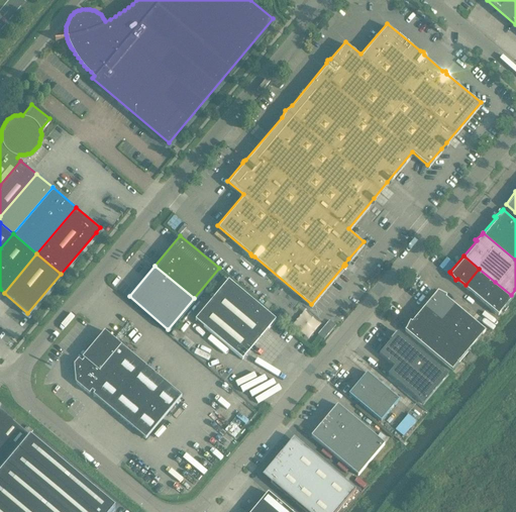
[(481,298),(495,282),(479,269),(466,285),(481,298)]
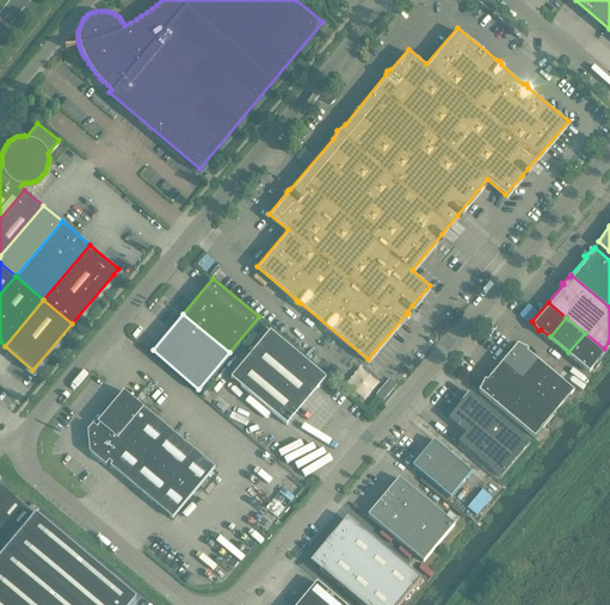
[(285,420),(325,374),(269,327),(229,374),(285,420)]
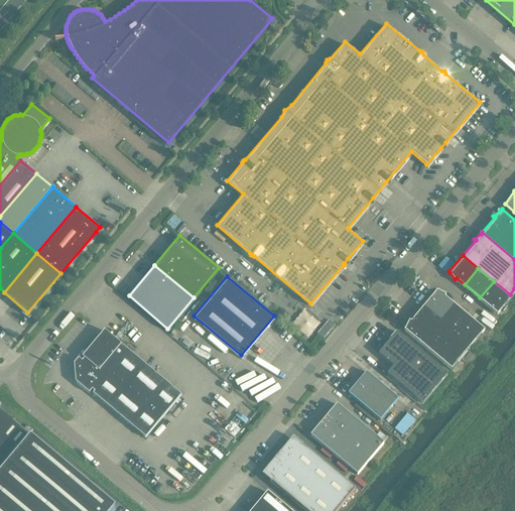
[(496,310),(510,294),(494,281),(480,297),(496,310)]
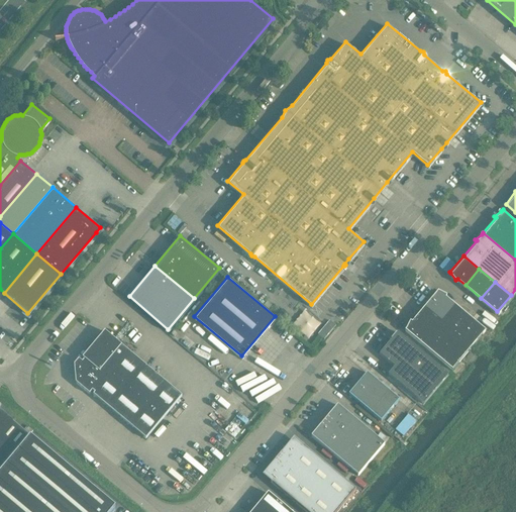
[(439,316),(452,301),(444,294),(445,292),(437,288),(424,303),(439,316)]
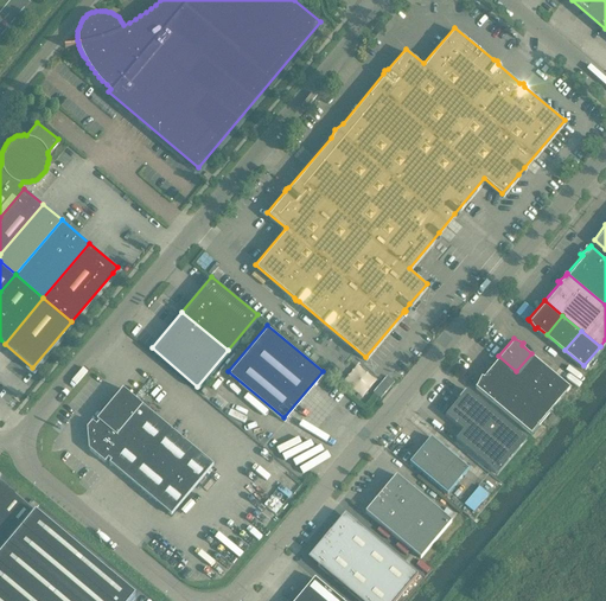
[(534,387),(549,368),(531,353),(516,371),(534,387)]
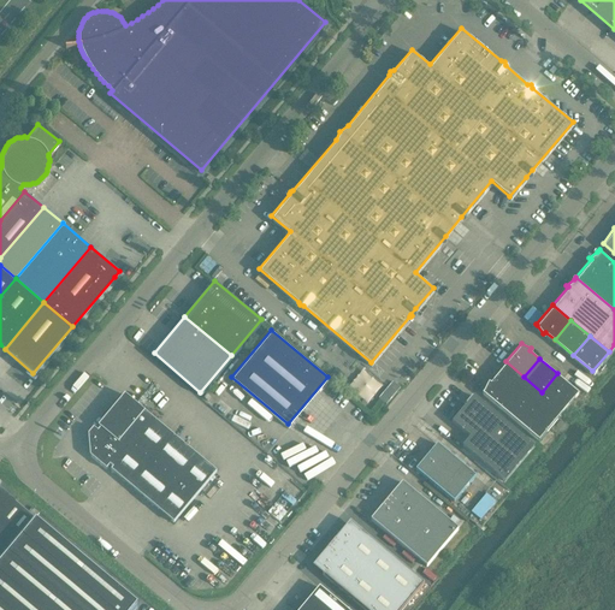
[(542,392),(524,377),(506,361),(490,380),(488,379),(483,388),(482,390),(538,437),(562,408),(542,392)]
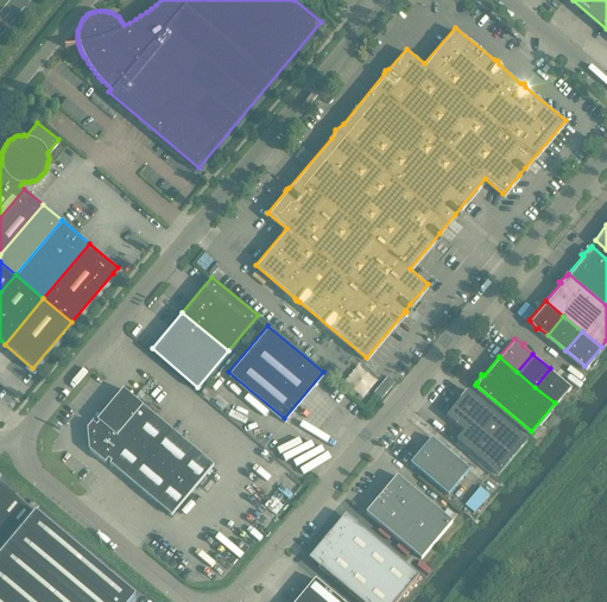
[(555,403),(569,385),(550,368),(535,387),(555,403)]
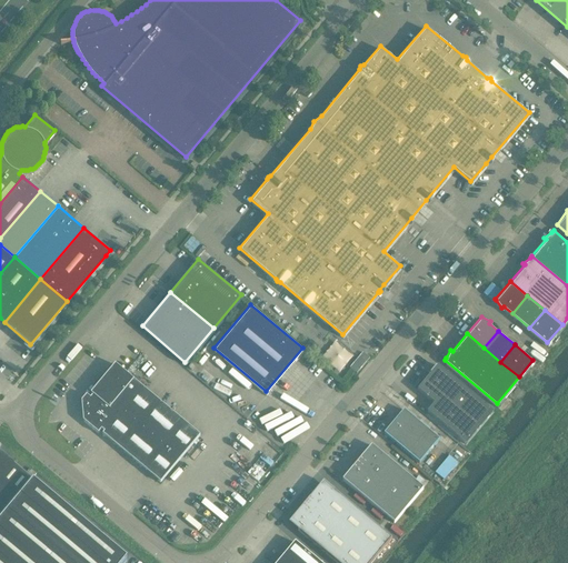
[(199,431),(115,360),(89,390),(91,391),(89,394),(86,391),(80,396),(80,400),(82,416),(97,429),(100,425),(103,428),(101,430),(159,479),(199,431)]
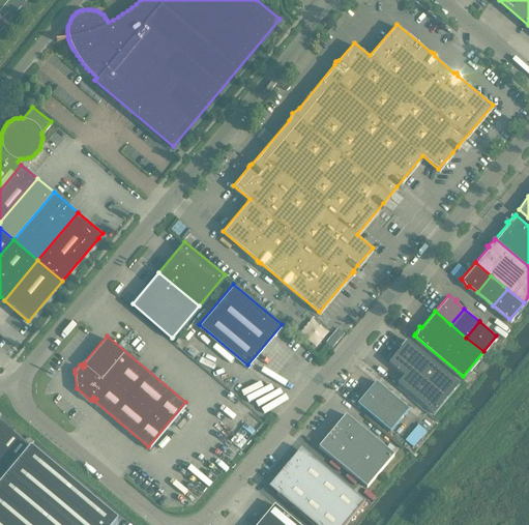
[(459,381),(407,337),(388,359),(404,372),(397,380),(433,411),(459,381)]
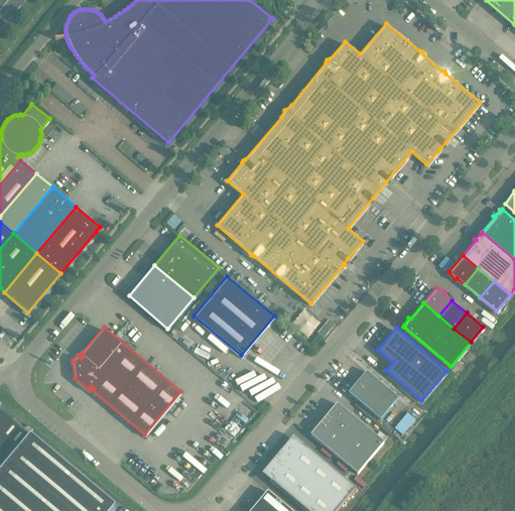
[(379,416),(397,395),(365,368),(347,390),(379,416)]
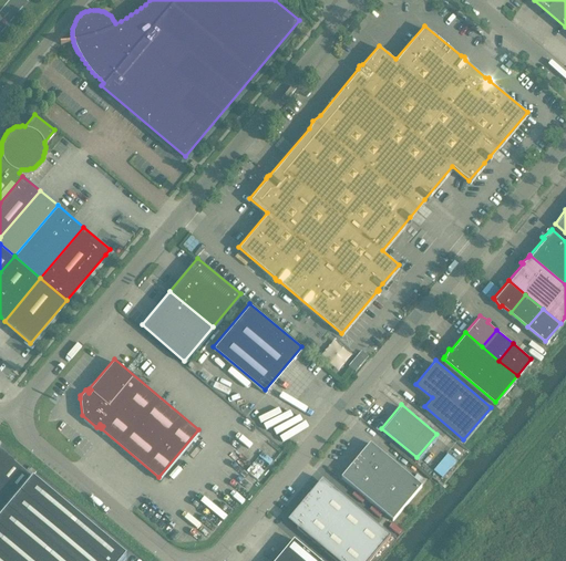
[(421,482),(369,439),(360,459),(354,456),(340,474),(391,517),(421,482)]
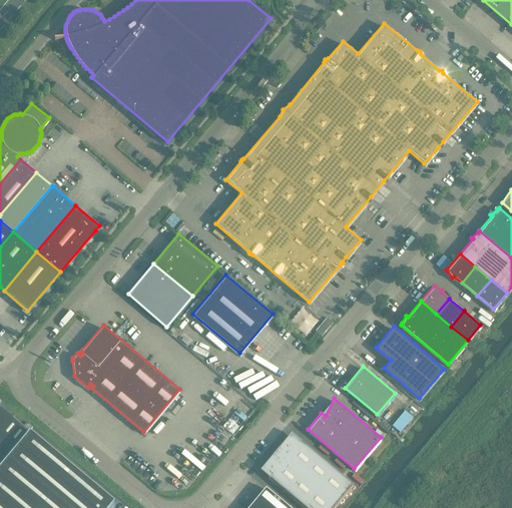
[(0,460),(27,429),(0,406),(0,460)]
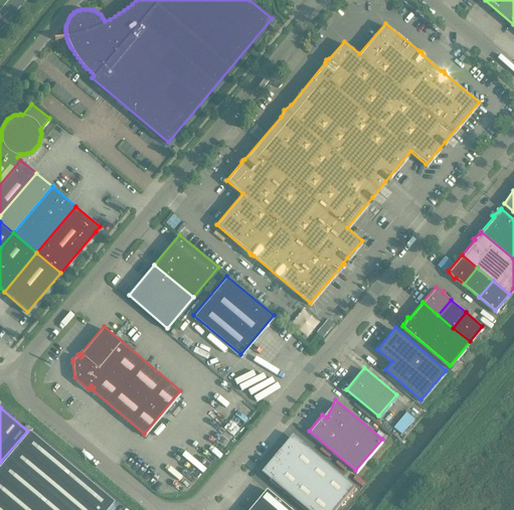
[(400,431),(413,415),(405,408),(392,425),(400,431)]
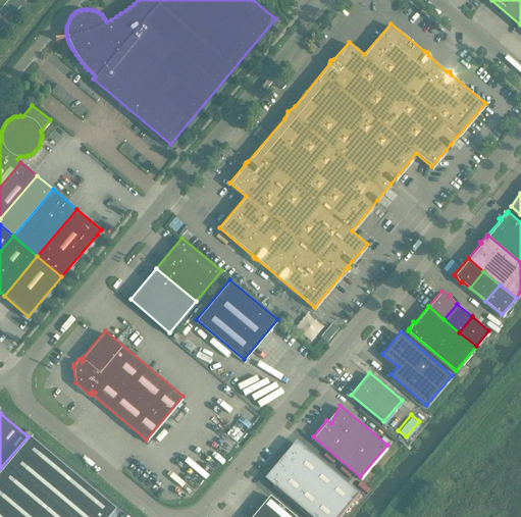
[(32,430),(27,426),(23,429),(29,434),(32,430)]
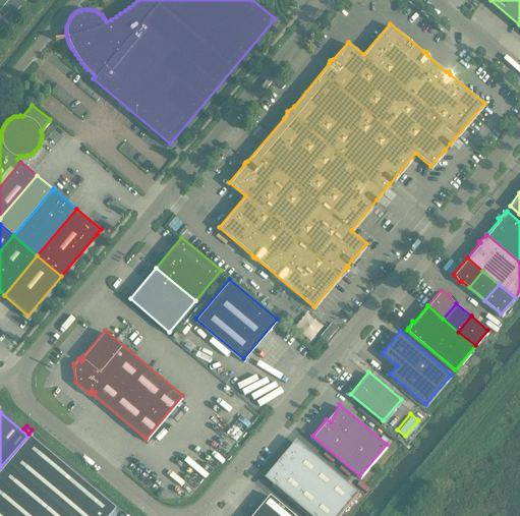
[(0,515),(108,515),(115,509),(30,437),(0,471),(0,515)]
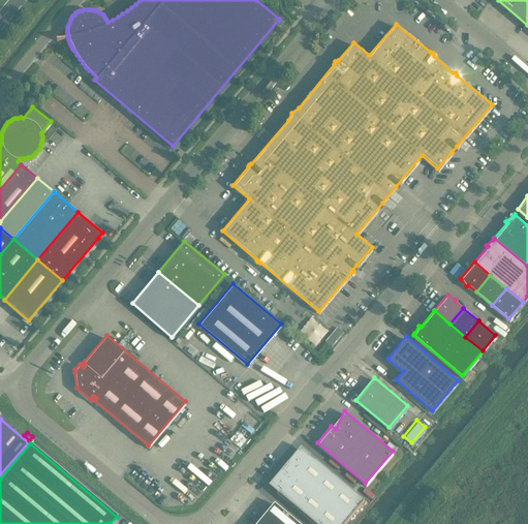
[(340,523),(363,497),(307,451),(300,444),(288,458),(268,483),(316,523),(340,523)]
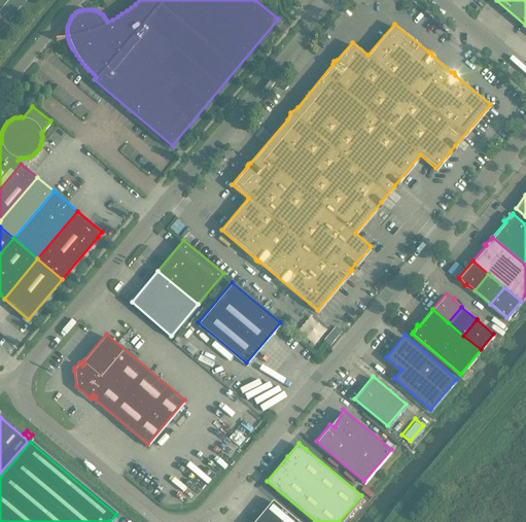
[(300,521),(272,498),(251,521),(300,521)]
